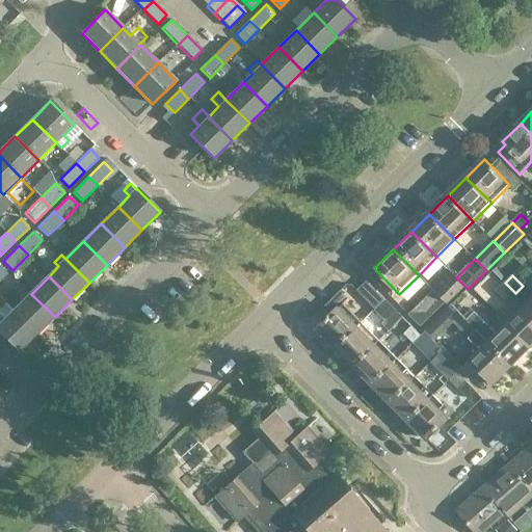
[(456,277),(439,295),(446,303),(463,285),(456,277)]
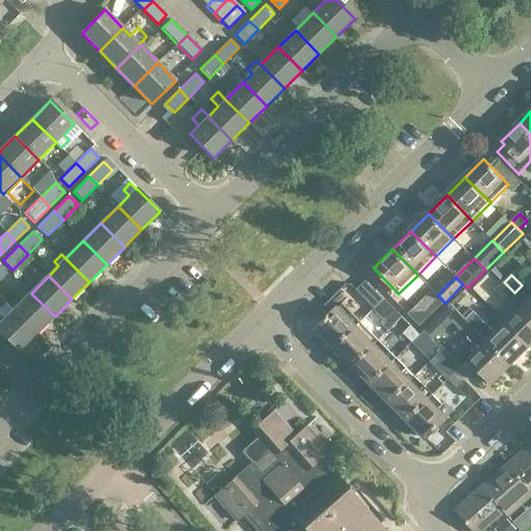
[(385,300),(367,281),(357,290),(375,309),(385,300)]
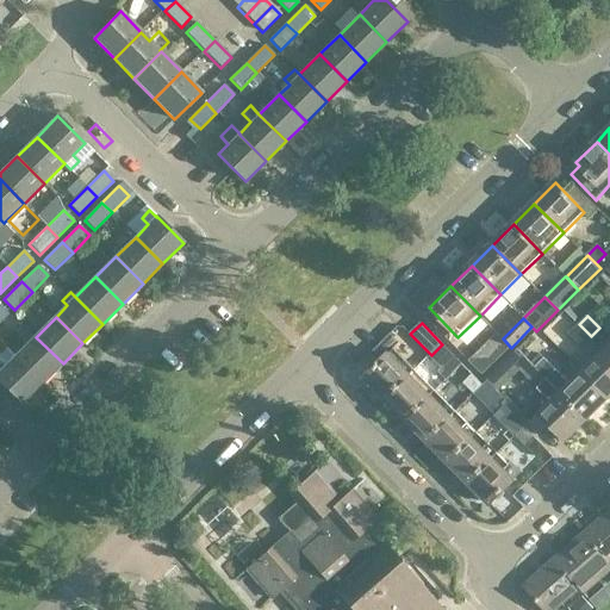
[(591,336),(579,324),(568,335),(582,347),(591,336)]
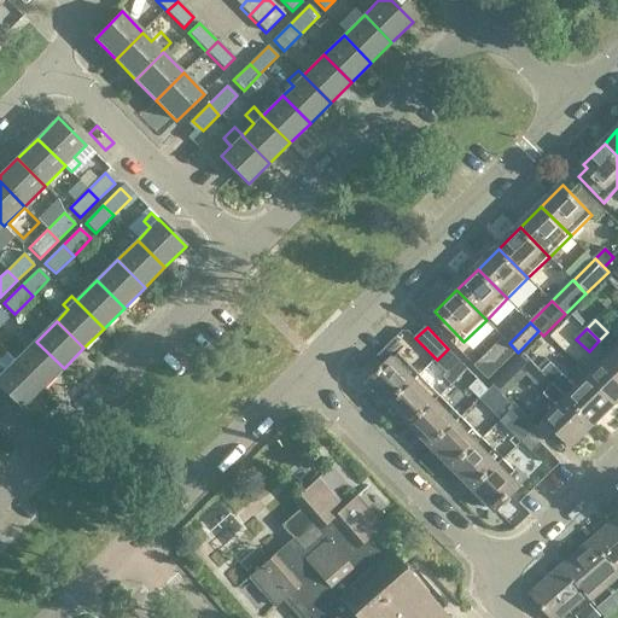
[(36,342),(16,362),(44,389),(64,368),(36,342)]
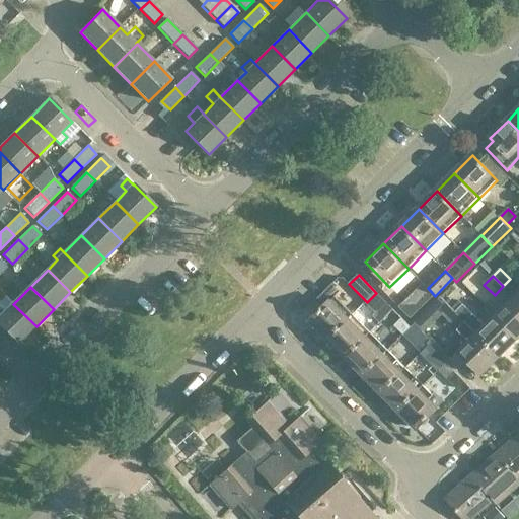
[(518,288),(517,287),(509,294),(518,304),(518,288)]
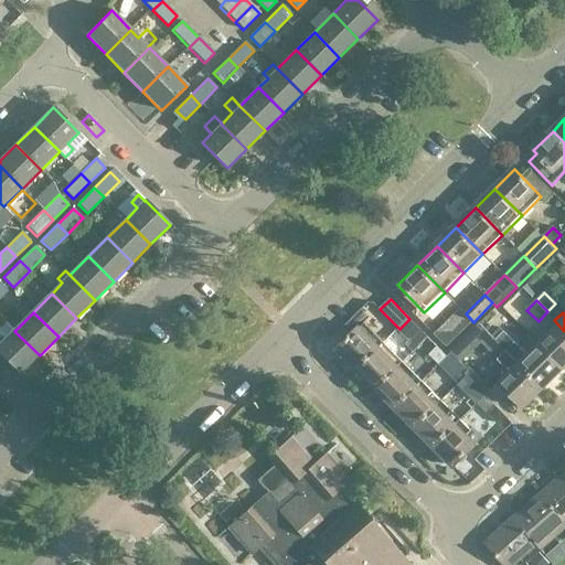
[(400,329),(411,340),(407,343),(415,351),(428,338),(420,330),(409,319),(400,329)]
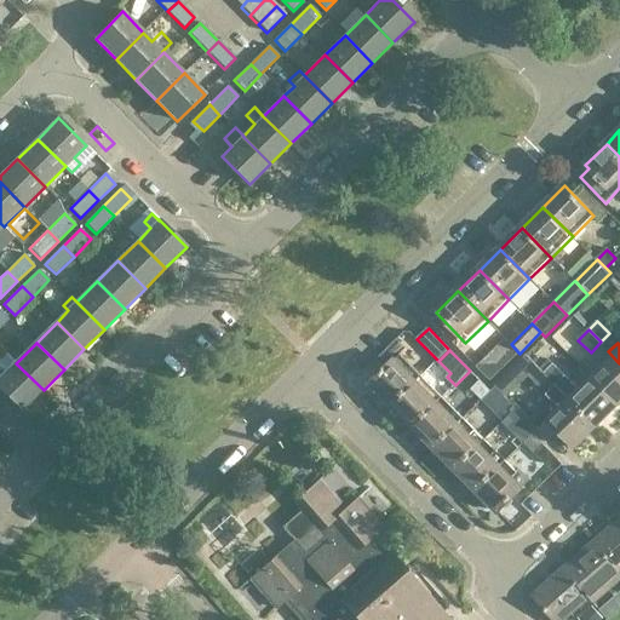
[(603,365),(591,377),(619,406),(619,405),(619,363),(608,351),(600,361),(603,365)]
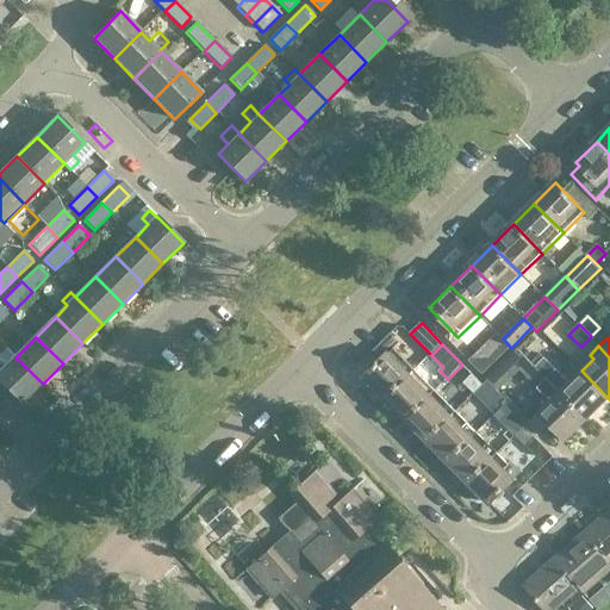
[(365,378),(386,399),(415,371),(393,349),(365,378)]
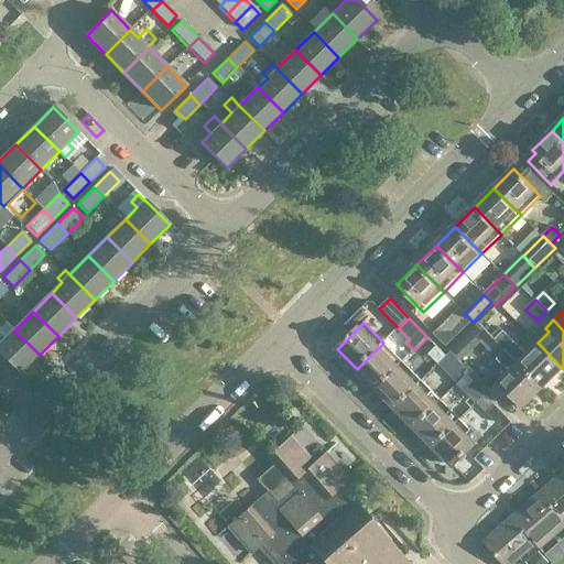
[(486,349),(495,340),(478,325),(469,333),(486,349)]
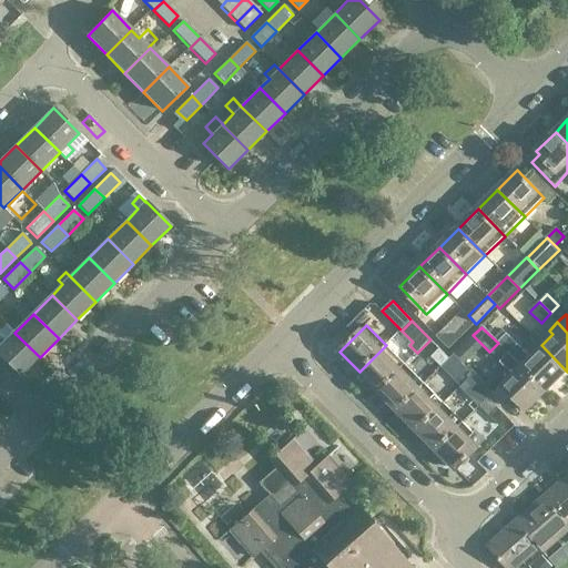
[(0,342),(2,345),(0,346),(0,355),(21,376),(40,357),(14,333),(12,335),(6,328),(0,334),(0,342)]
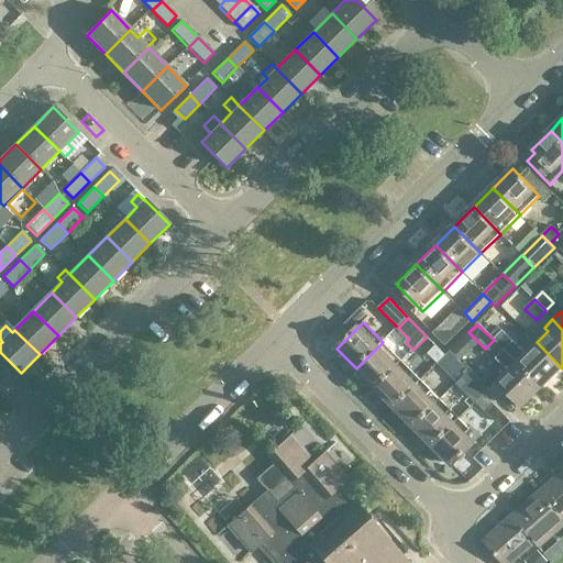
[(445,346),(453,339),(443,329),(435,337),(445,346)]
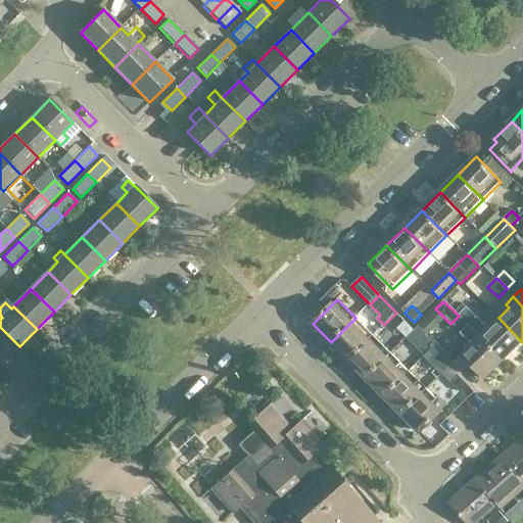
[(477,319),(466,307),(459,316),(469,326),(477,319)]
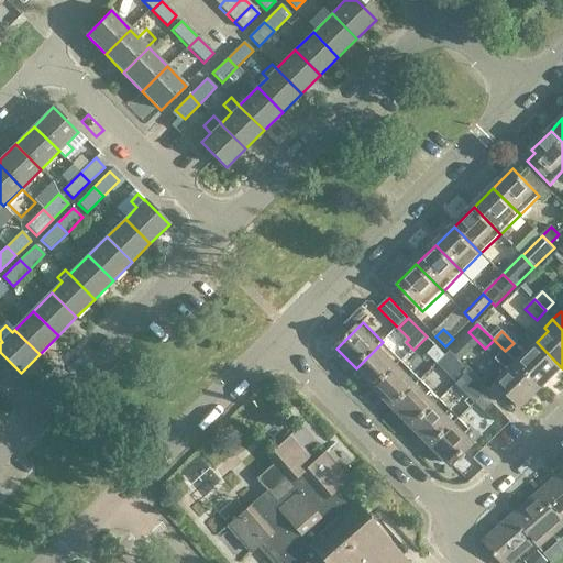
[(467,334),(454,349),(466,360),(479,345),(467,334)]
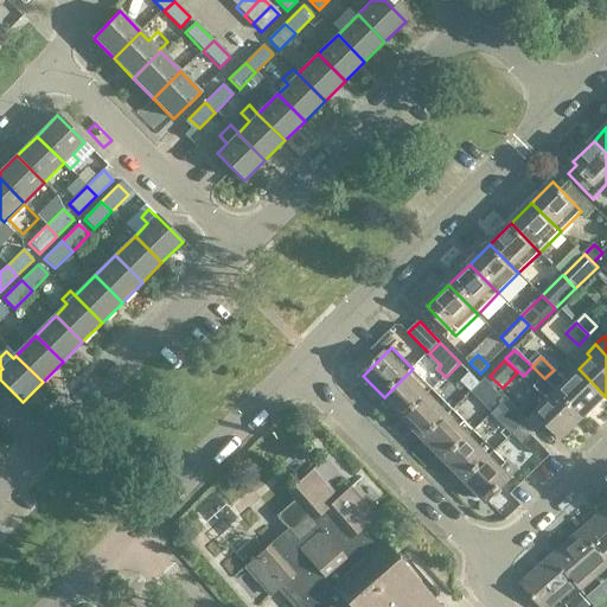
[(532,366),(523,376),(535,388),(544,378),(532,366)]
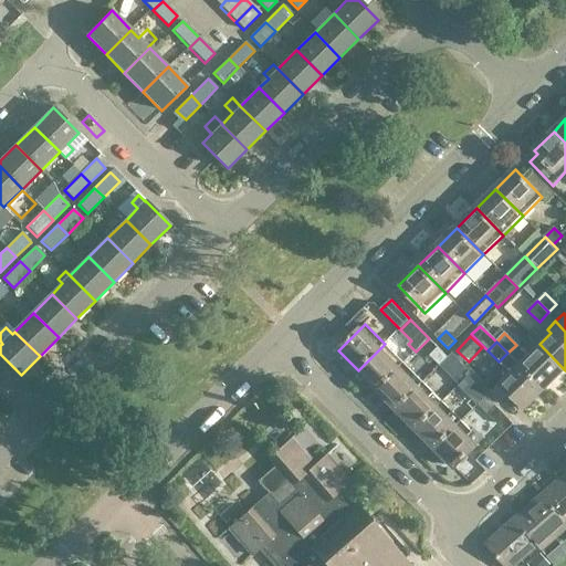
[(358,370),(377,389),(397,368),(404,363),(395,354),(385,344),(358,370)]
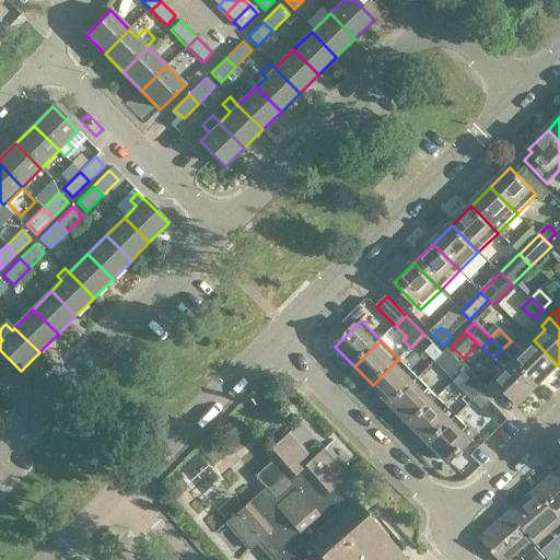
[(511,341),(502,349),(513,360),(514,359),(540,385),(559,366),(534,340),(522,352),(511,341)]
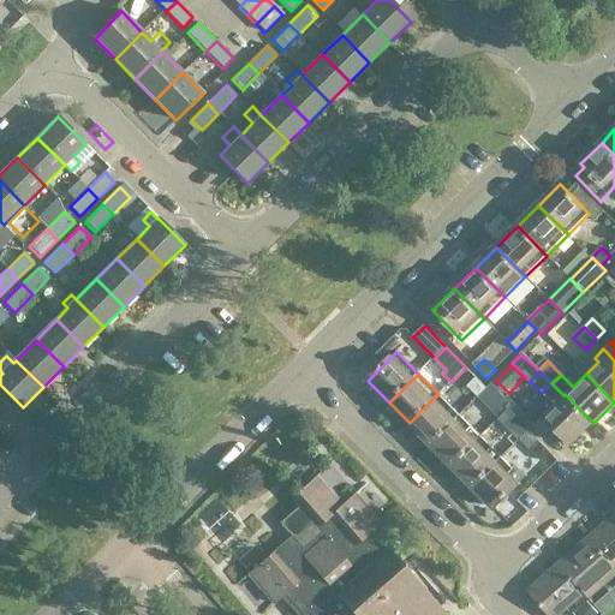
[(488,389),(477,377),(469,387),(479,398),(488,389)]
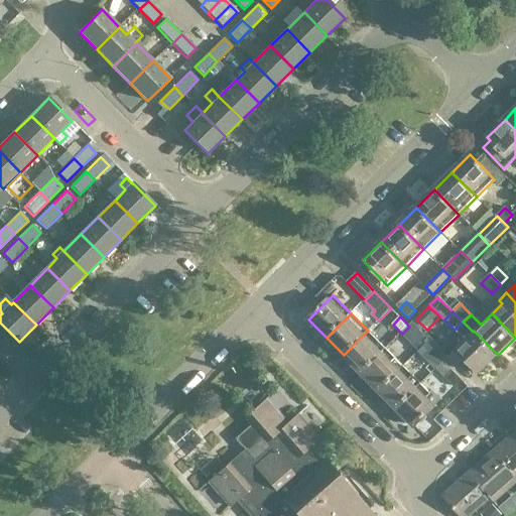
[(463,321),(455,330),(465,340),(455,350),(479,374),(498,355),(474,331),(473,332),(463,321)]
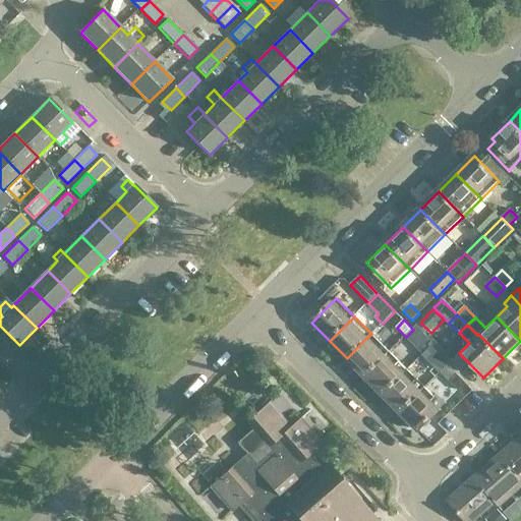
[(347,358),(364,377),(384,357),(390,352),(382,344),(371,334),(365,339),(347,358)]
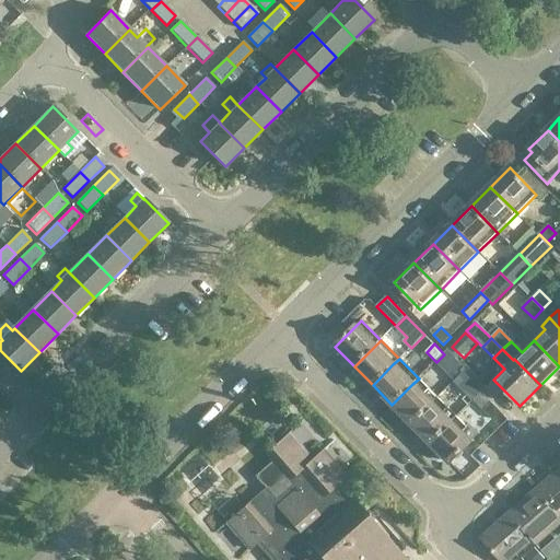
[(453,363),(445,371),(455,382),(463,374),(453,363)]
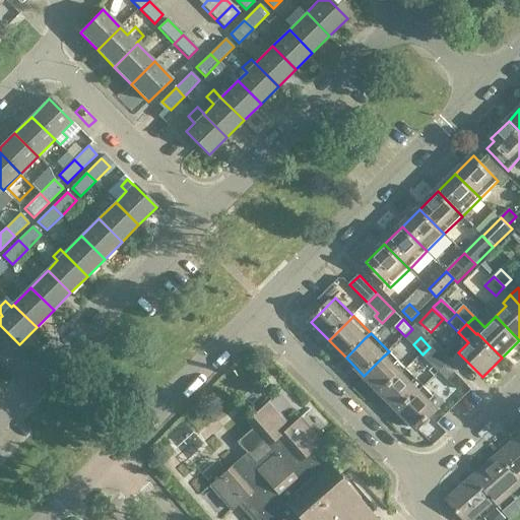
[(423,354),(421,355),(429,363),(439,351),(433,344),(430,347),(423,354)]
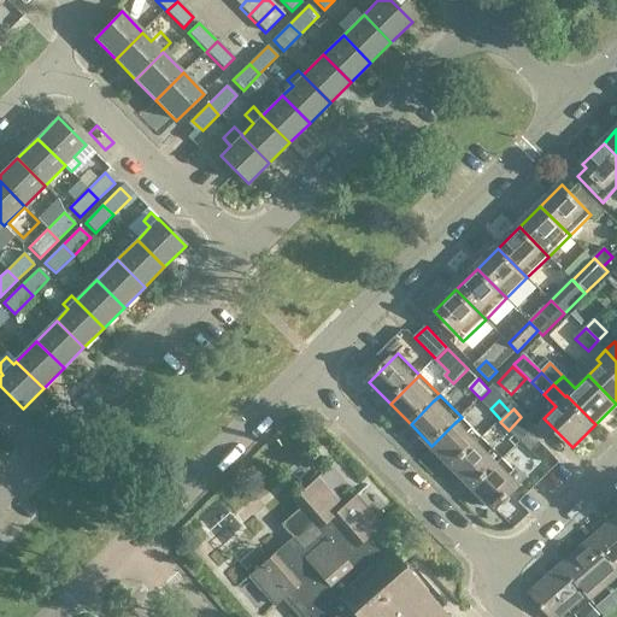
[(432,446),(453,468),(476,445),(482,438),(472,428),(462,417),(454,423),(432,446)]
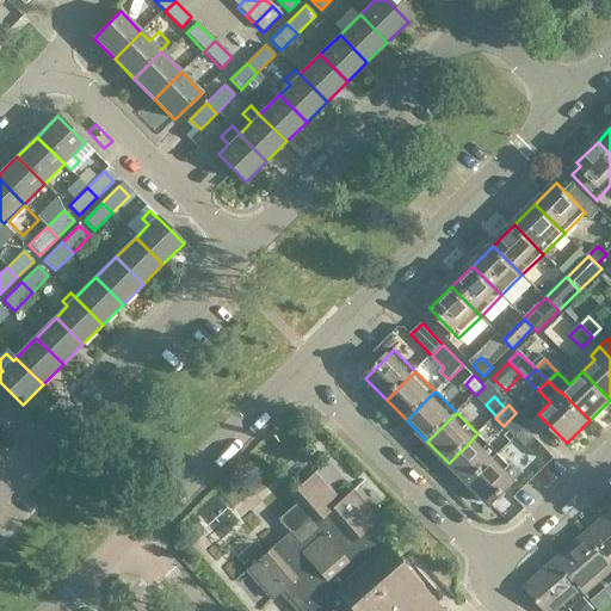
[(449,463),(469,483),(498,455),(489,445),(477,433),(471,440),(449,463)]
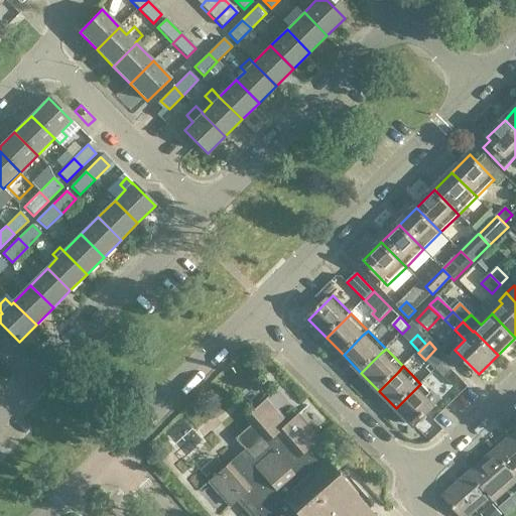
[(462,380),(453,370),(445,378),(455,387),(462,380)]
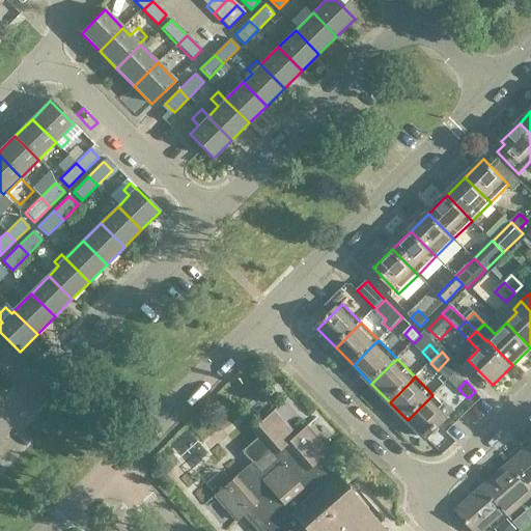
[(408,420),(426,439),(453,412),(444,402),(442,404),(432,395),(408,420)]
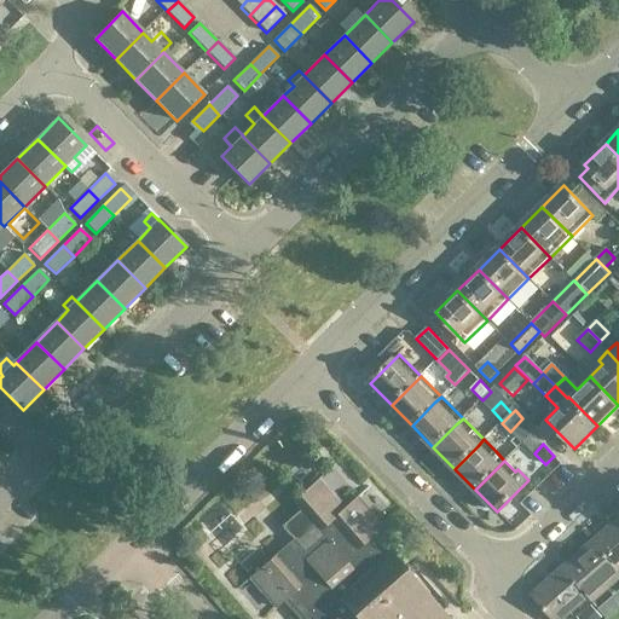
[(447,618),(391,554),(383,560),(369,543),(382,530),(356,499),(345,509),(319,481),(294,503),(302,513),(283,530),(294,542),(250,579),(277,609),(285,602),(300,618),(447,618)]
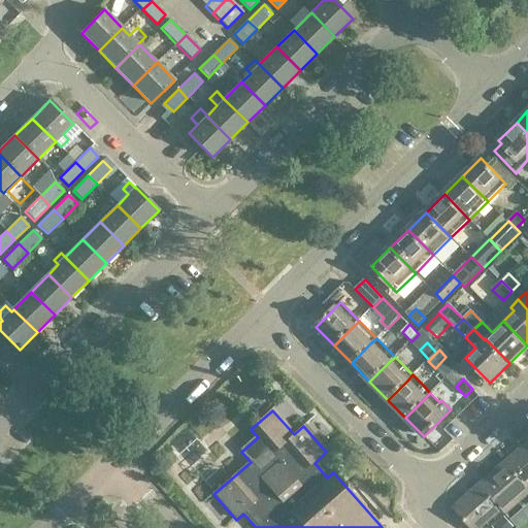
[(527,486),(527,441),(506,461),(527,486)]
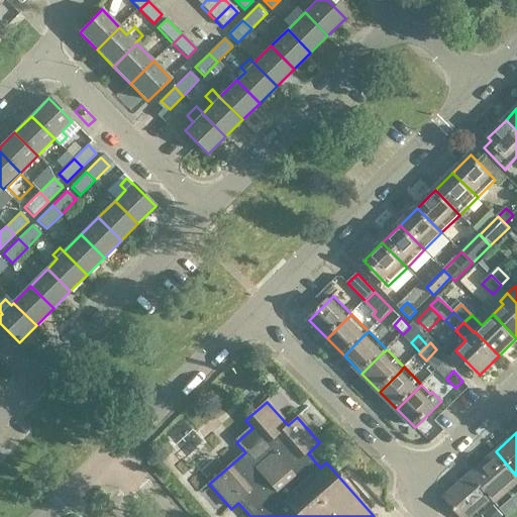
[(516,476),(496,451),(471,474),(493,499),(516,476)]
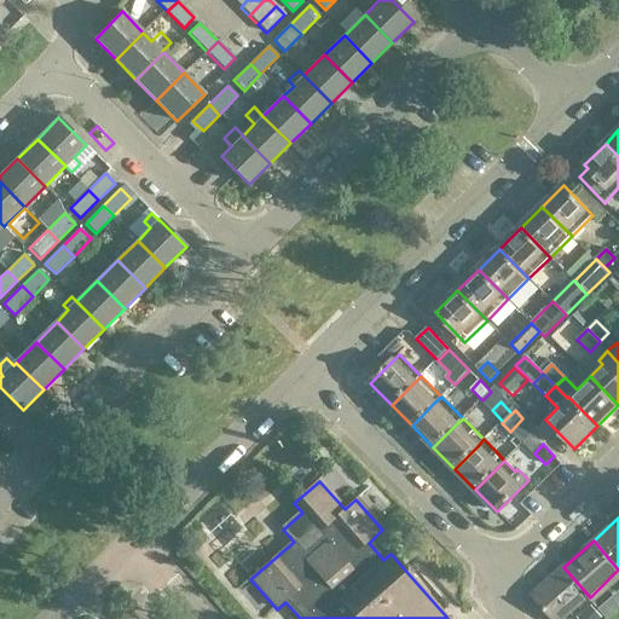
[(563,567),(538,590),(533,595),(554,618),(565,618),(590,597),(563,567)]
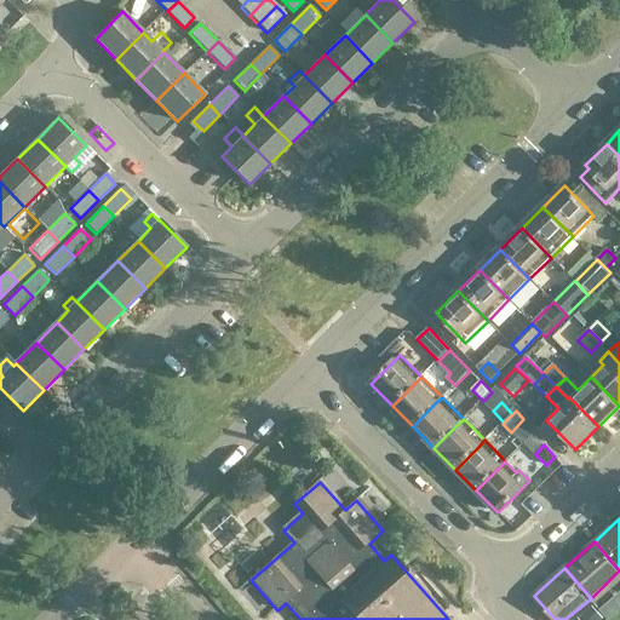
[(600,610),(607,619),(608,619),(619,610),(610,601),(600,610)]
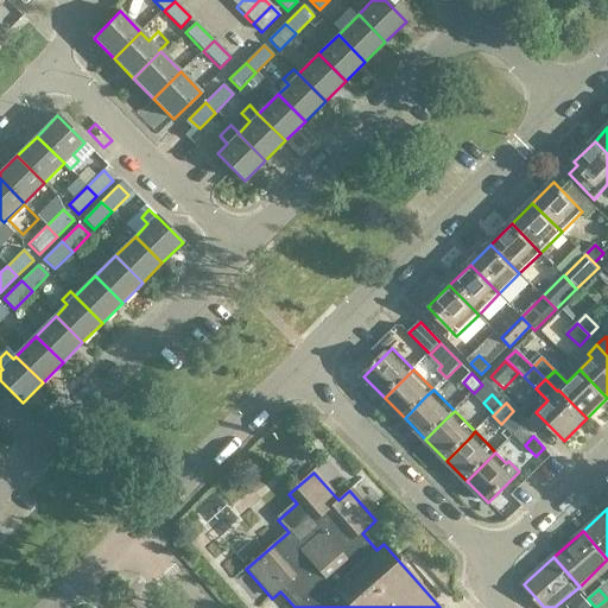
[(570,605),(572,607),(590,607),(591,607),(581,595),(570,605)]
